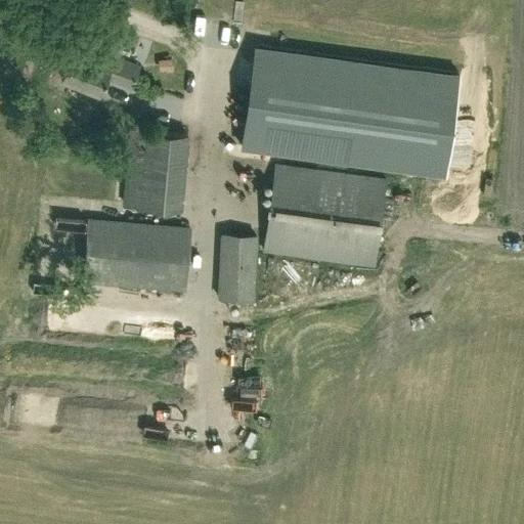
[(107,61),(73,48),(61,78),(98,92),(105,75),(131,85),(138,66),(110,54),(107,61)]
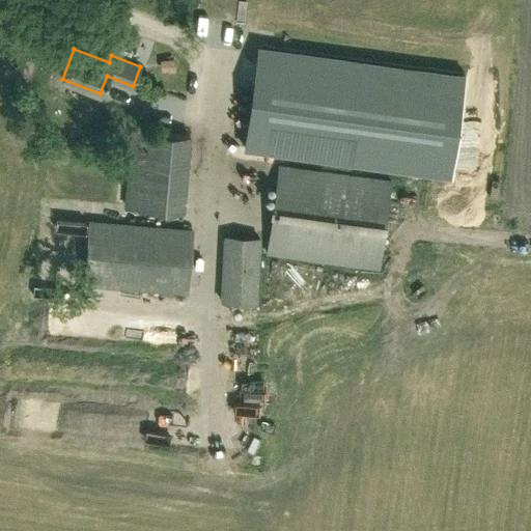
[(175,70),(174,58),(160,60),(161,71),(175,70)]
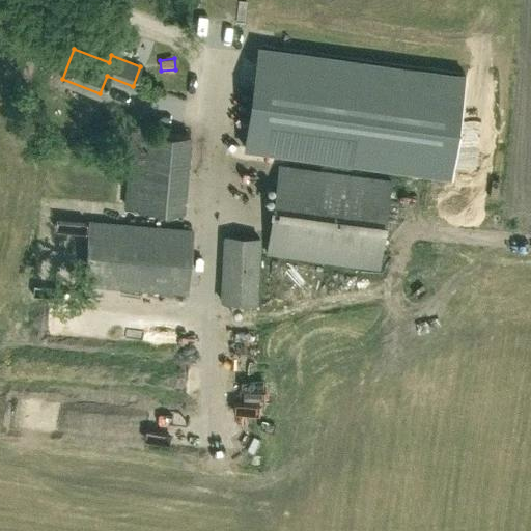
[(258,86),(248,154),(419,180),(430,112),(258,86)]
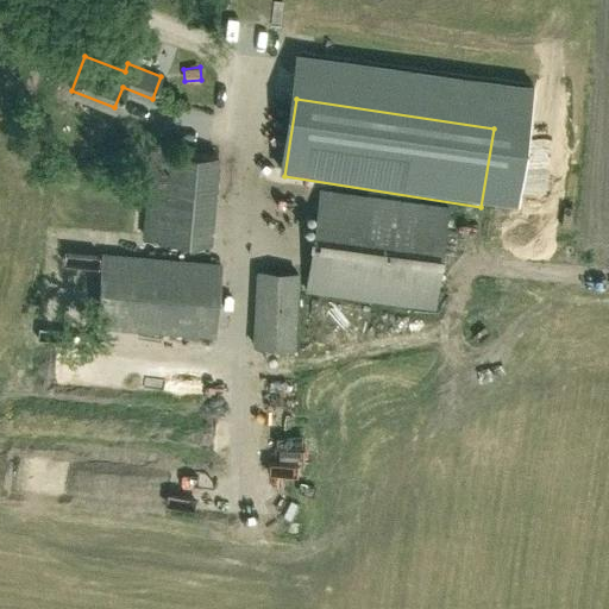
[(218,156),(152,150),(144,236),(211,242),(218,156)]
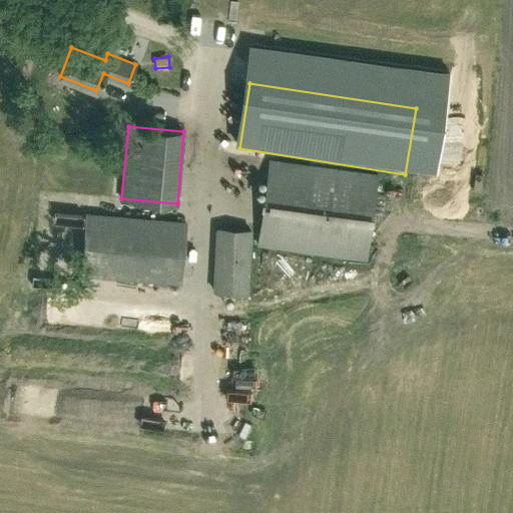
[(270,161),(258,244),(366,260),(378,174),(360,173),(351,172),(339,170),(325,168),(310,166),(295,165),(283,162),(270,161)]
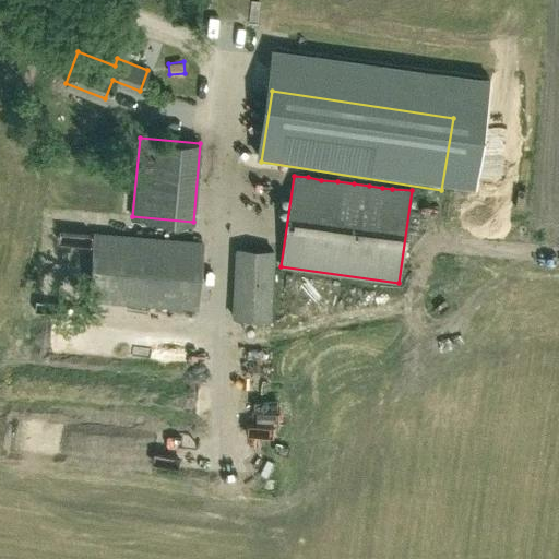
[(197,307),(202,244),(94,234),(88,298),(197,307)]
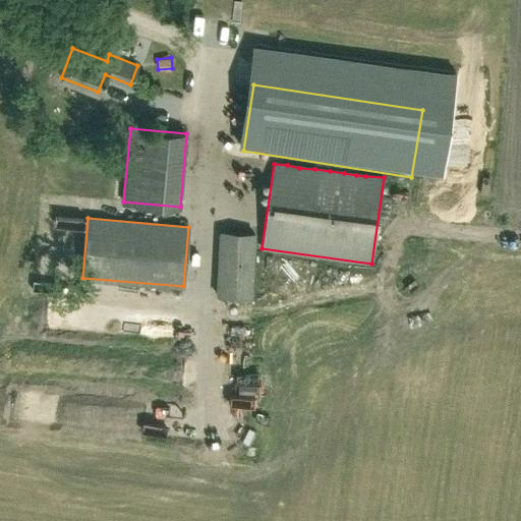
[(250,296),(253,234),(221,233),(218,294),(250,296)]
